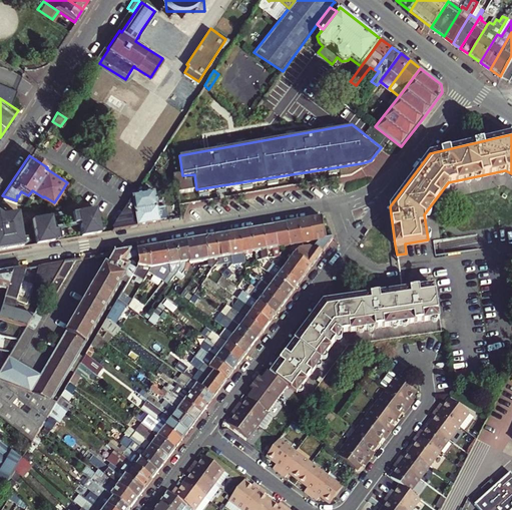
[(110,228),(159,220),(154,190),(133,193),(110,228)]
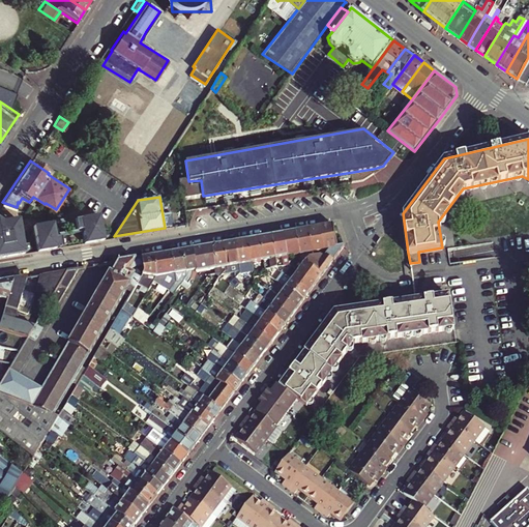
[(103,238),(97,212),(74,217),(76,228),(81,227),(83,241),(103,238)]
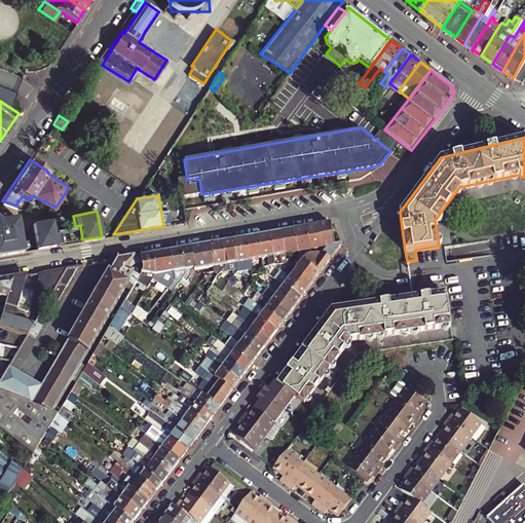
[(0,254),(23,250),(16,215),(1,218),(0,218),(0,254)]
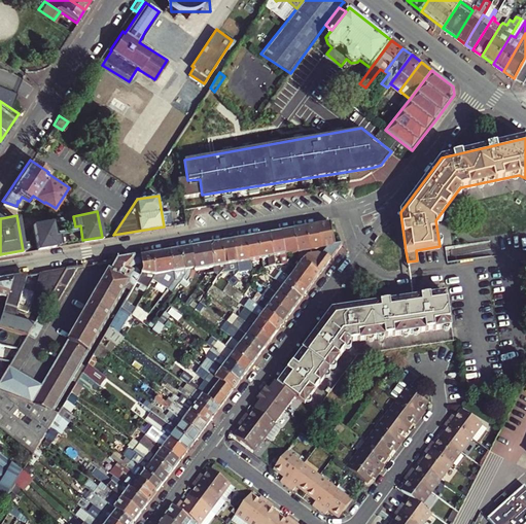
[(32,222),(36,248),(60,244),(59,233),(54,234),(50,219),(32,222)]
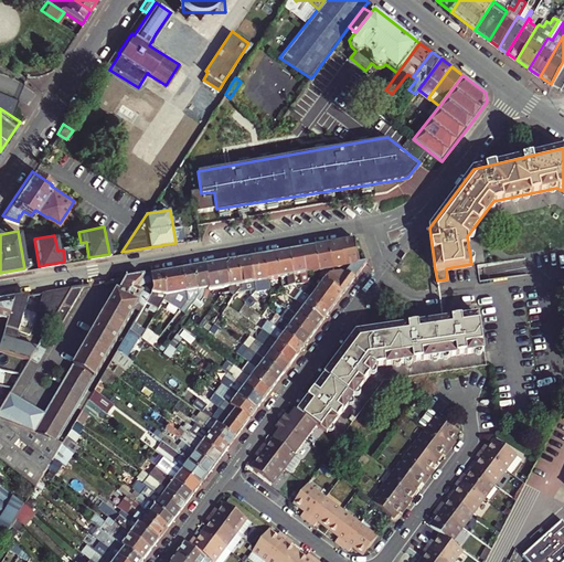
[(363,264),(359,265),(353,237),(341,240),(346,264),(351,263),(347,271),(354,276),(360,268),(363,264)]
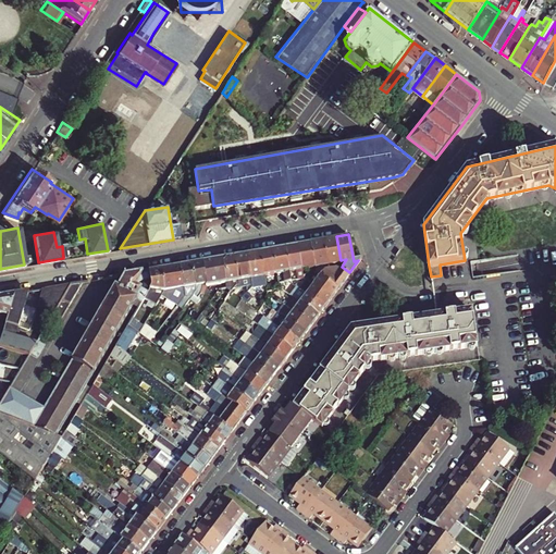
[(328,262),(341,260),(336,236),(323,238),(328,262)]
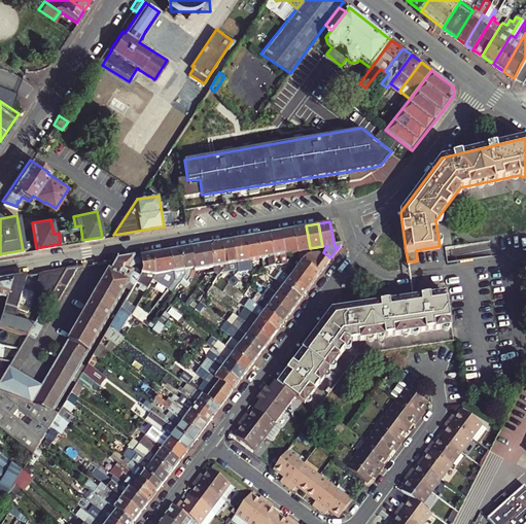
[(310,248),(306,225),(293,228),(296,250),(301,249),(310,248)]
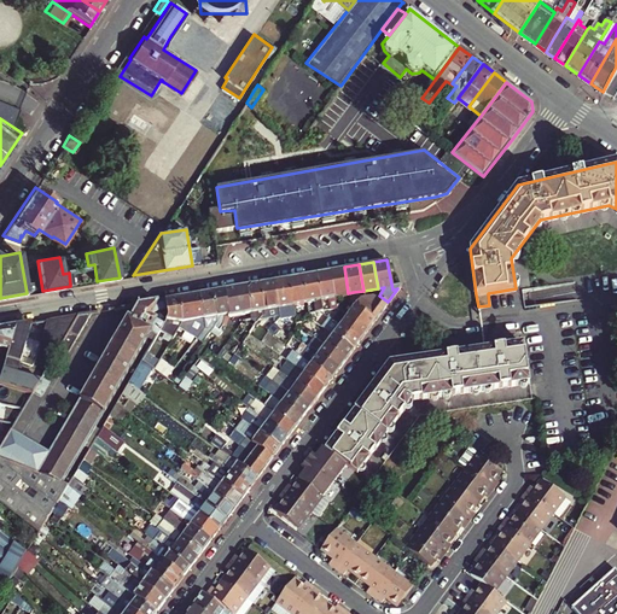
[(348,293),(344,267),(330,269),(336,305),(339,304),(345,302),(349,299),(348,293)]
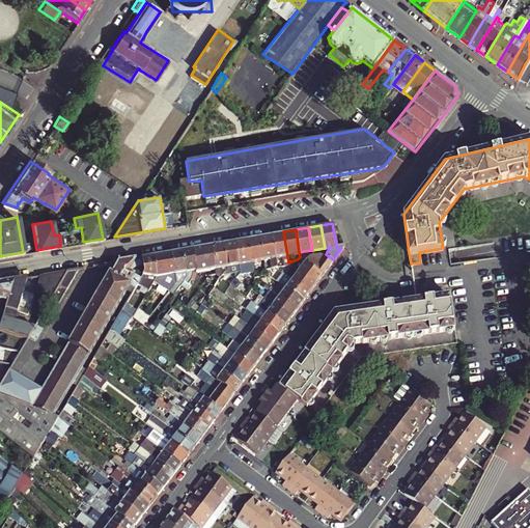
[(282,265),(288,262),(283,231),(272,233),(276,256),(281,255),(282,265)]
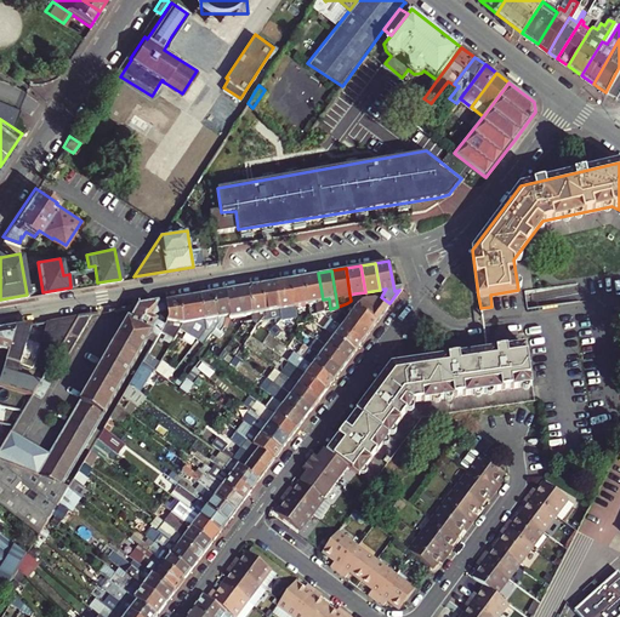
[(317,310),(324,309),(323,300),(318,273),(303,275),(308,302),(314,301),(317,310)]
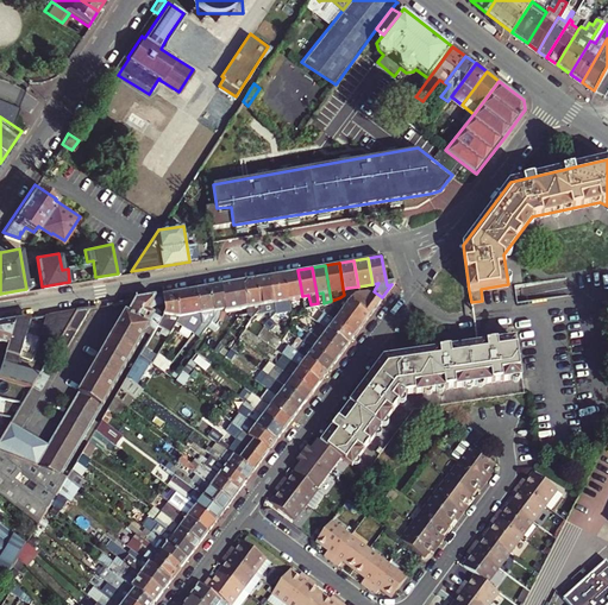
[(288,298),(302,296),(298,270),(283,272),(288,298)]
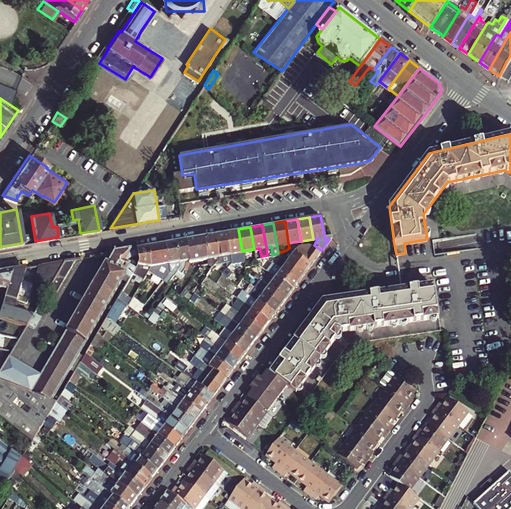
[(243,260),(242,251),(238,229),(226,231),(232,262),(243,260)]
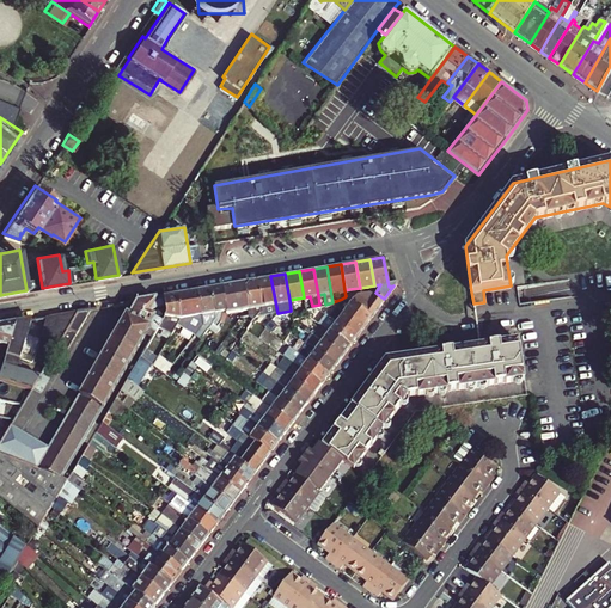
[(272,315),(277,313),(270,276),(257,278),(262,305),(268,304),(272,315)]
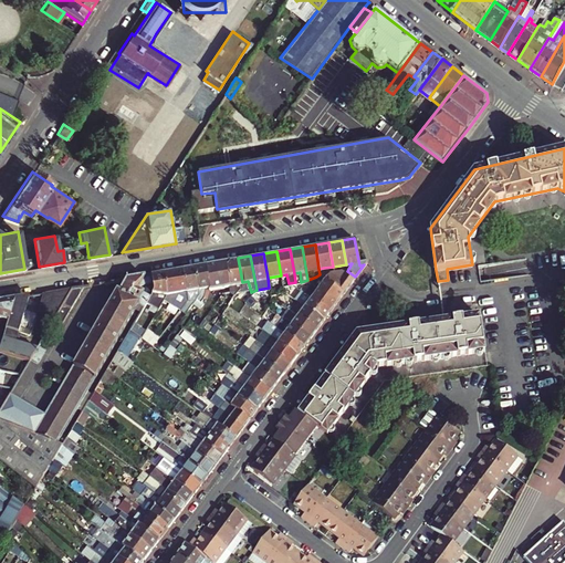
[(242,282),(238,258),(228,259),(225,266),(229,272),(230,284),(231,290),(239,288),(243,288),(242,282)]
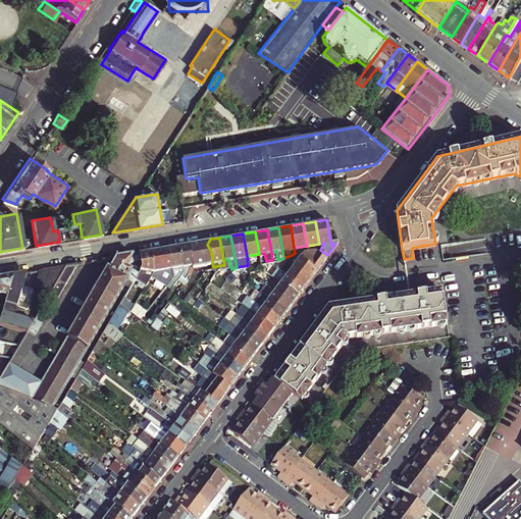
[(212,262),(211,251),(207,245),(210,239),(190,243),(193,260),(191,264),(188,272),(191,273),(193,265),(212,262)]
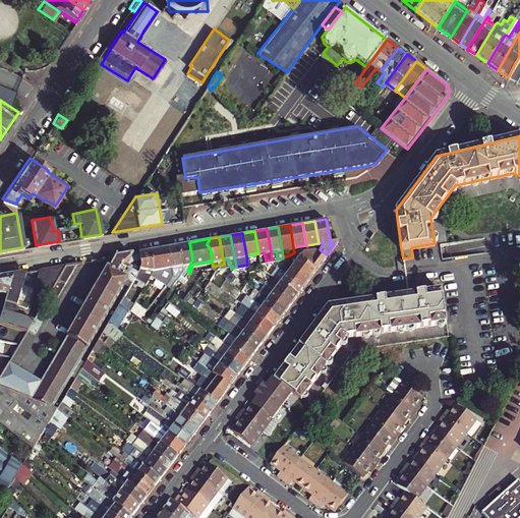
[(190,264),(192,260),(189,242),(178,244),(183,270),(178,277),(182,280),(184,281),(186,277),(184,276),(187,272),(190,264)]
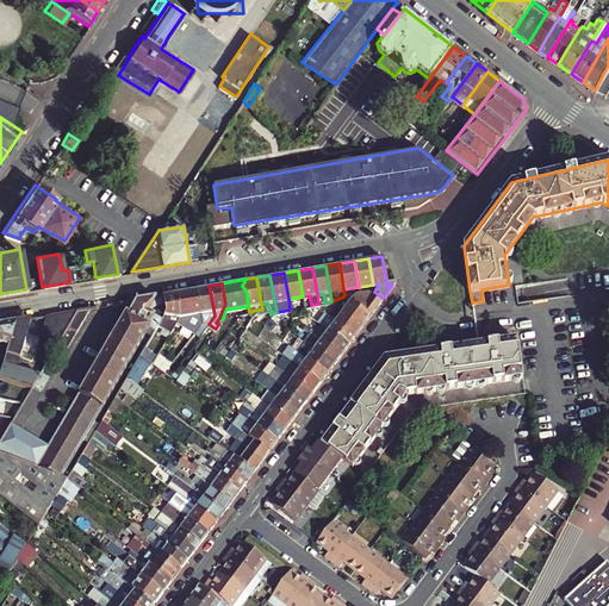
[(373,289),(374,292),(379,283),(373,285),(359,287),(348,288),(349,292),(345,295),(347,298),(349,300),(349,299),(354,293),(364,291),(373,289)]
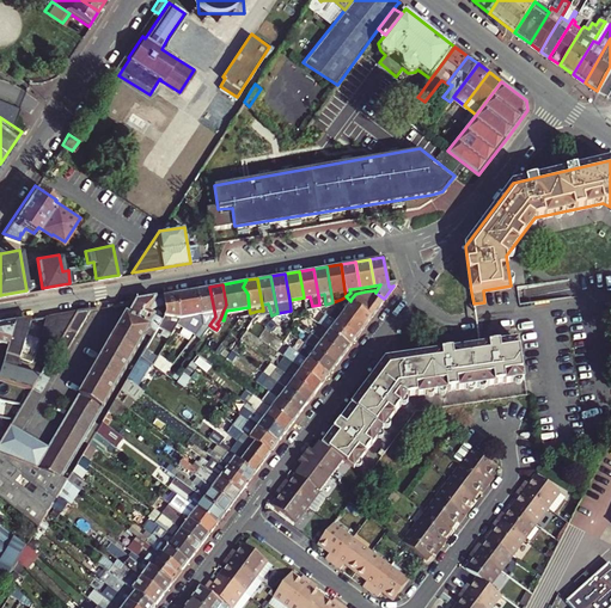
[(209,325),(215,317),(209,287),(197,288),(202,323),(197,330),(194,335),(199,338),(209,325)]
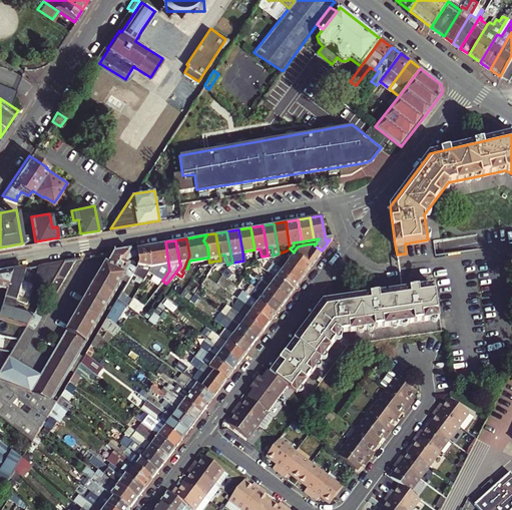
[(148,270),(162,281),(165,277),(169,271),(165,241),(147,245),(151,266),(148,270)]
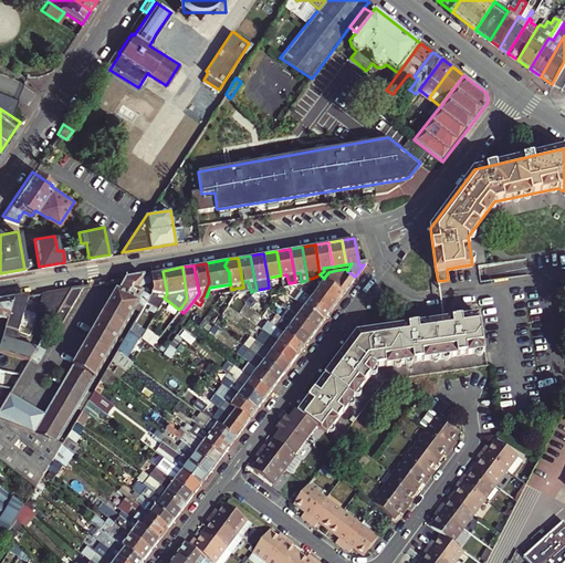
[(324,278),(343,292),(355,277),(347,271),(346,269),(337,270),(328,272),(324,278)]
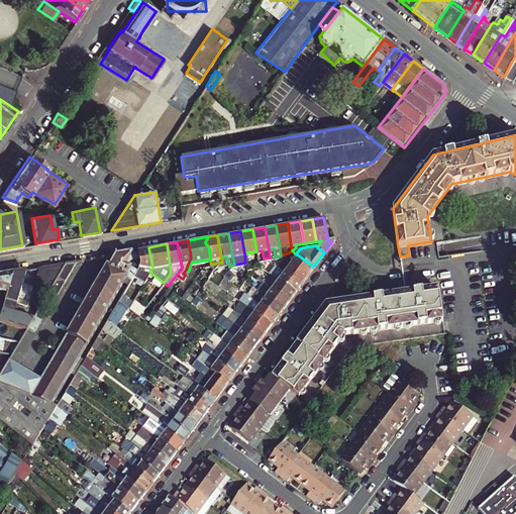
[(149,272),(152,268),(148,247),(137,248),(140,264),(137,269),(133,275),(144,281),(149,272)]
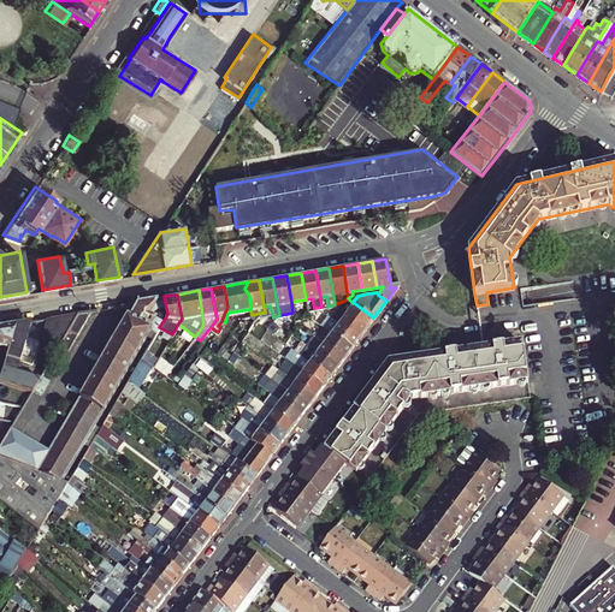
[(93,426),(107,400),(130,361),(149,328),(157,332),(159,327),(164,320),(149,312),(157,298),(139,301),(130,315),(128,314),(48,449),(21,432),(11,426),(0,443),(0,453),(60,479),(83,440),(89,444),(95,433),(98,428),(93,426)]
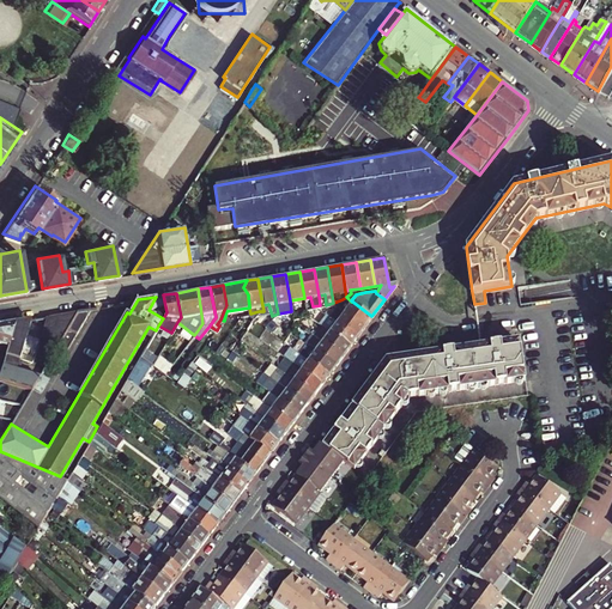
[(364,326),(371,316),(351,300),(351,302),(349,299),(343,303),(338,306),(344,310),(364,326)]
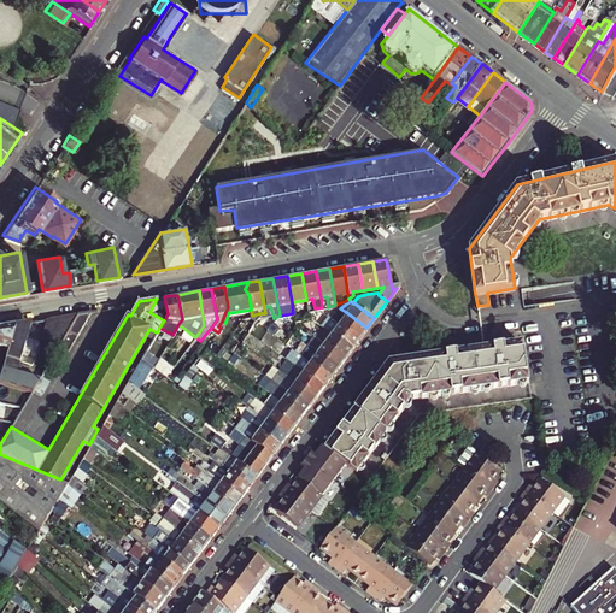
[(60,351),(63,352),(87,310),(77,312),(45,369),(31,390),(39,394),(48,378),(46,377),(60,351)]
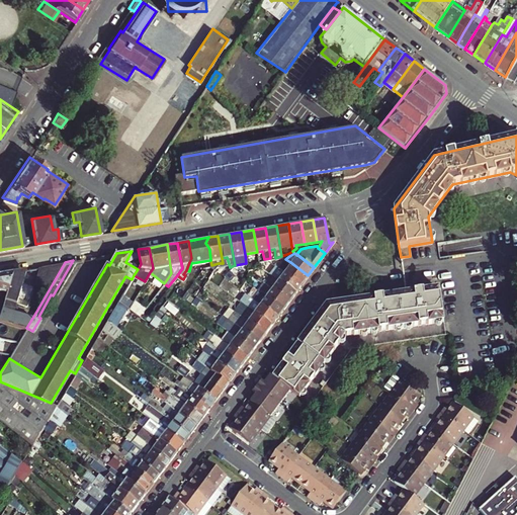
[(26,328),(37,310),(65,262),(51,264),(12,271),(3,307),(0,317),(0,320),(26,328)]
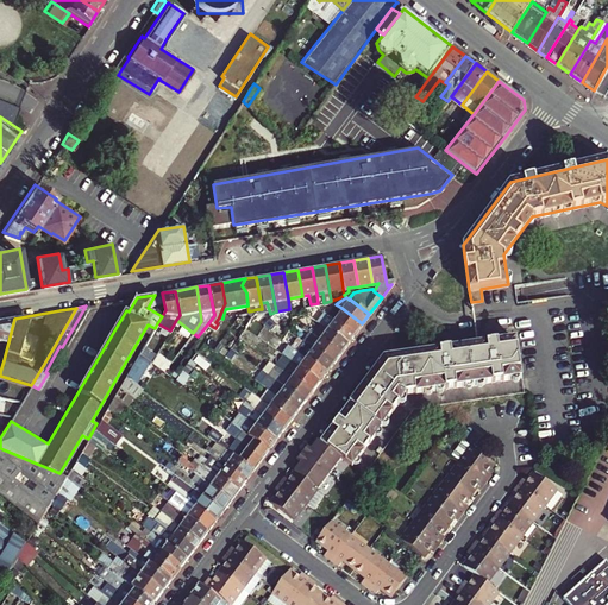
[(355,333),(362,323),(342,308),(334,317),(355,333)]
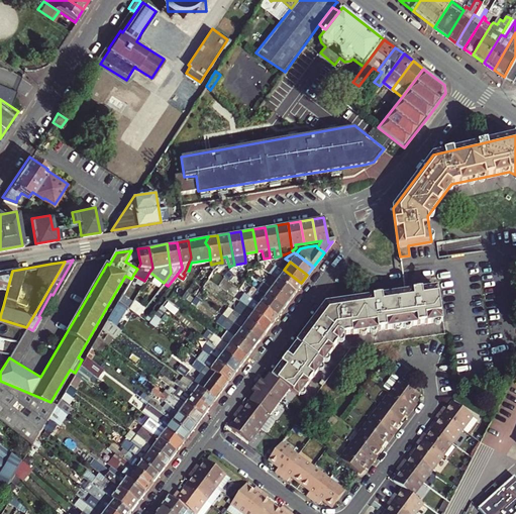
[(295,291),(301,283),(284,270),(284,271),(275,264),(269,271),(295,291)]
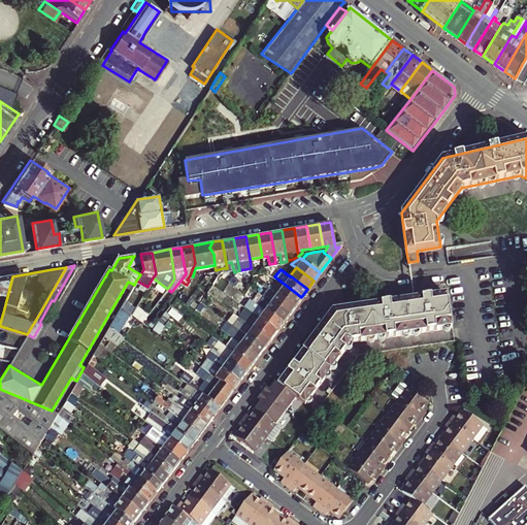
[(212,283),(223,290),(228,281),(218,275),(212,283)]
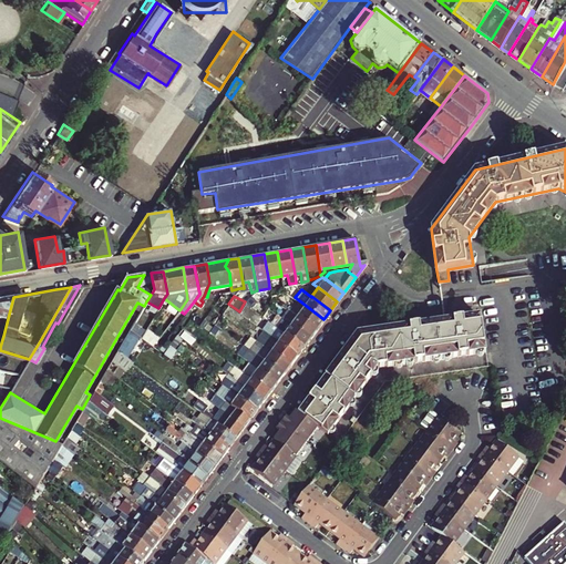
[(0,335),(3,336),(13,297),(0,298),(0,317),(1,317),(0,321),(0,335)]
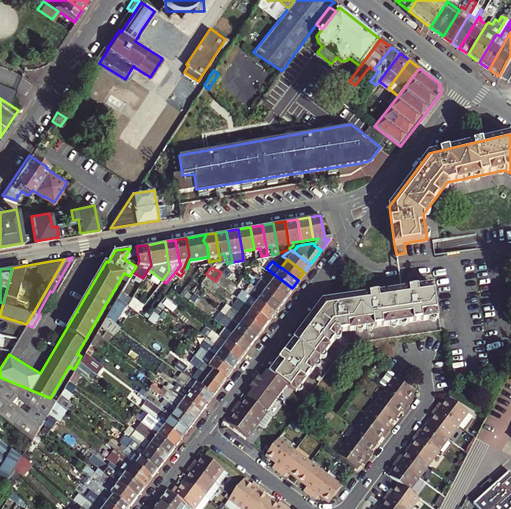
[(286,296),(292,288),(266,268),(260,277),(286,296)]
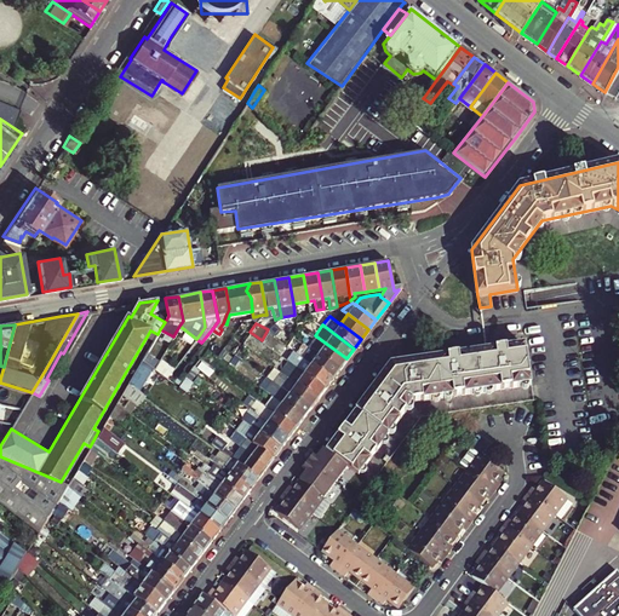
[(339,368),(347,358),(315,335),(308,344),(319,352),(339,368)]
